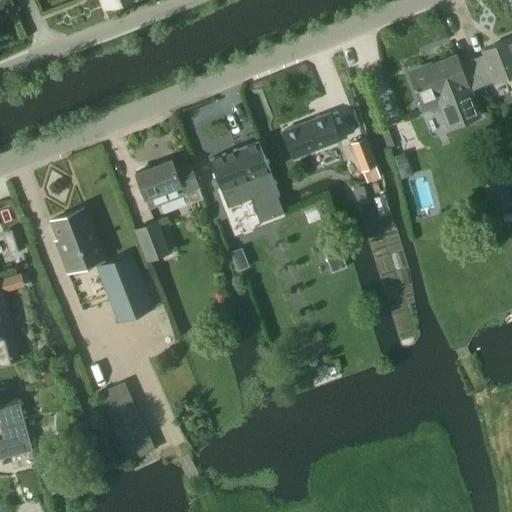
[(484,55),(474,59),(483,85),(501,78),(502,82),(510,79),(509,75),(511,73),(511,40),(483,51),(484,55)]
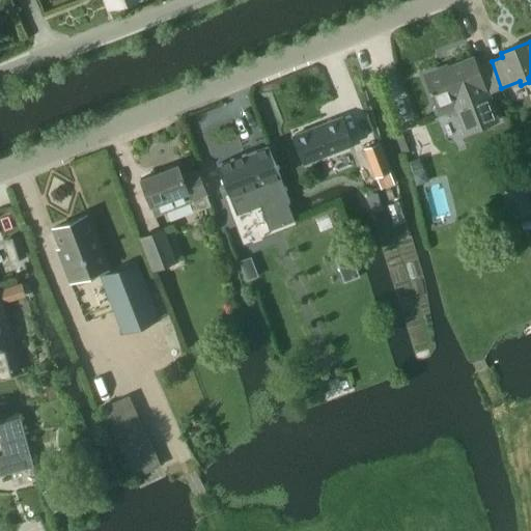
[(473,57),(425,75),(436,102),(432,108),(435,113),(440,116),(456,109),(466,133),(497,120),(486,94),(501,88),(492,61),(477,66),(473,57)]
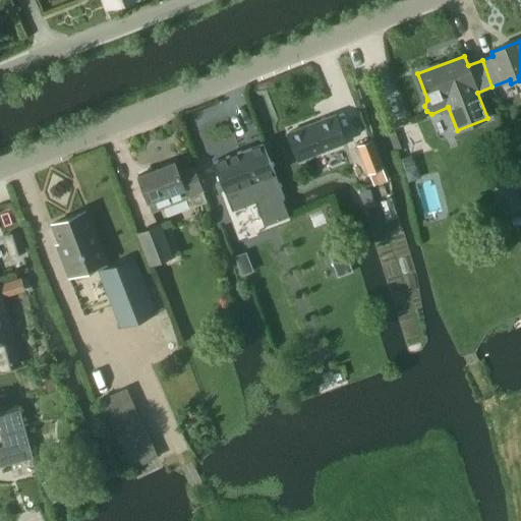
[(335,115),(288,132),(297,159),(344,140),(335,115)]
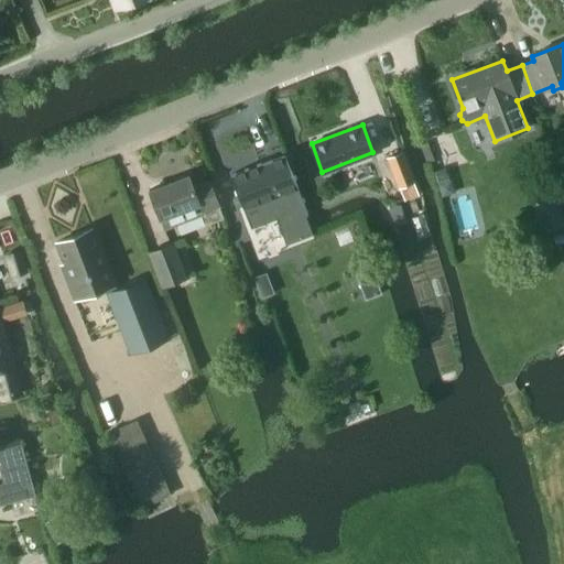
[(403,151),(386,158),(398,188),(415,182),(403,151)]
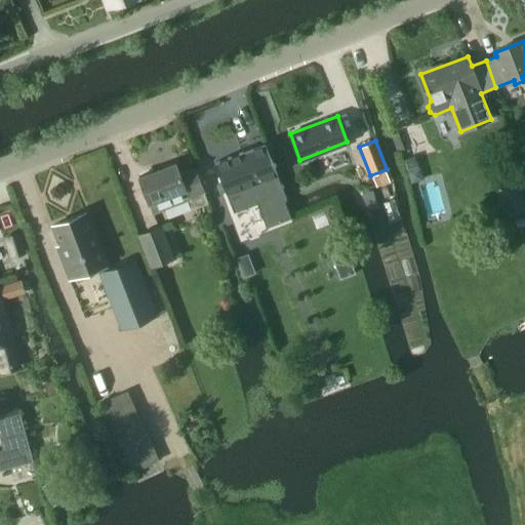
[(245,204),(258,200),(269,227),(290,217),(284,200),(286,199),(277,174),(265,144),(214,163),(227,194),(240,189),(245,204)]
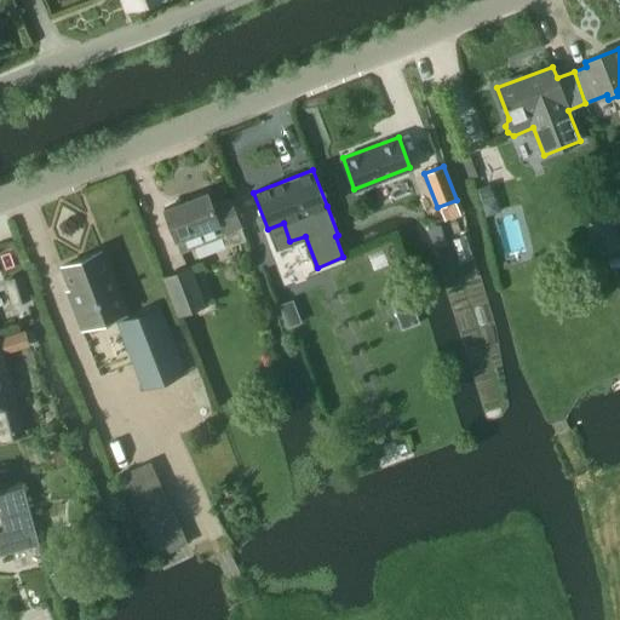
[(207,191),(164,207),(181,251),(223,236),(227,245),(246,239),(231,197),(211,204),(207,191)]
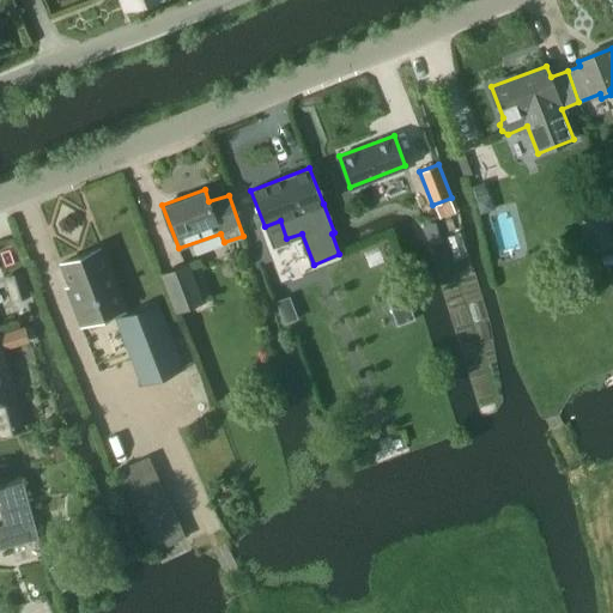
[(581,206),(592,247),(612,241),(612,235),(604,200),(581,206)]
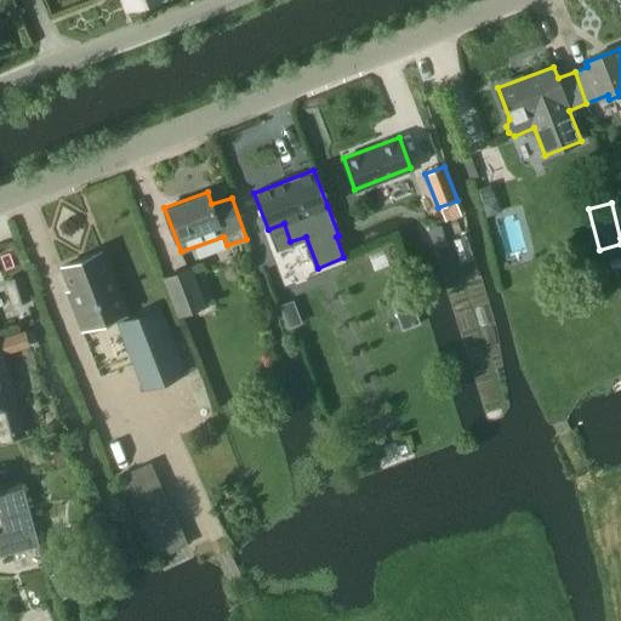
[(102,250),(64,265),(74,286),(89,326),(91,331),(109,324),(107,319),(114,315),(117,322),(126,318),(124,312),(126,312),(102,250)]
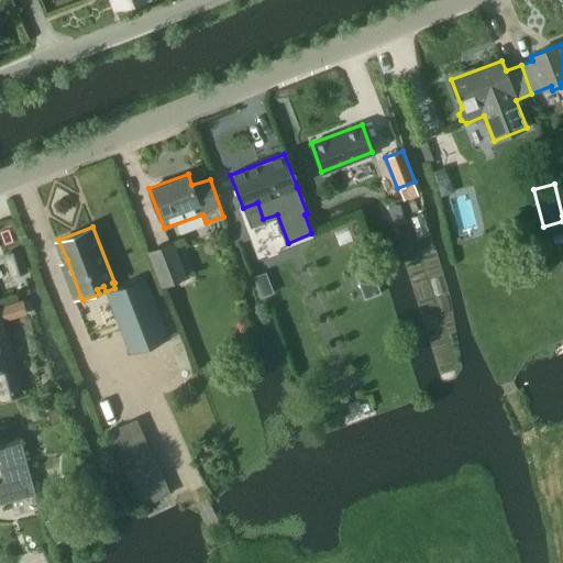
[(162,285),(186,275),(173,242),(148,252),(162,285)]
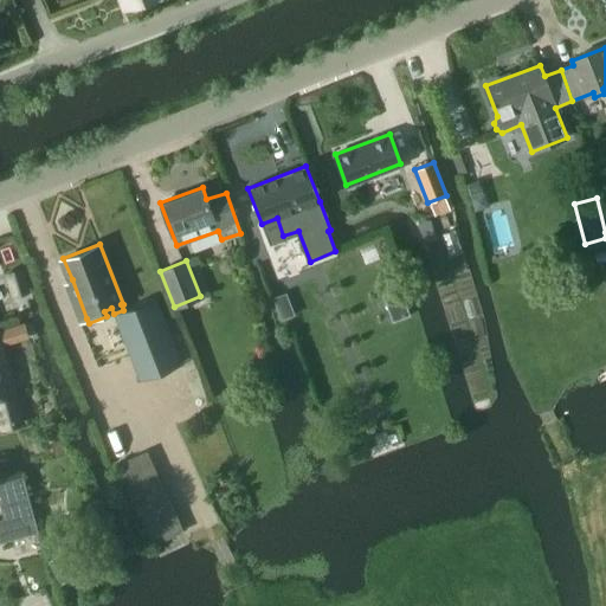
[(13,297),(30,291),(23,269),(6,275),(13,297)]
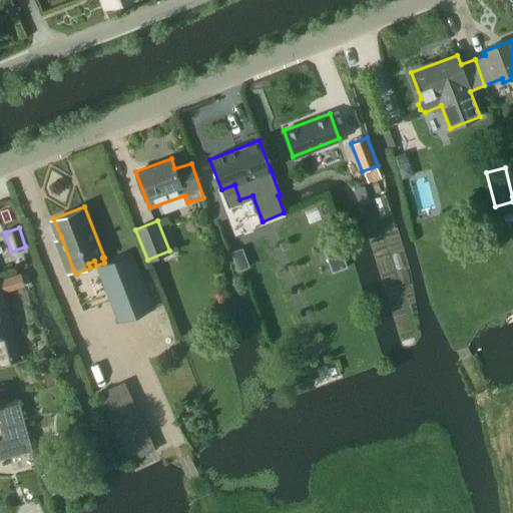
[(337,238),(323,243),(334,273),(348,267),(337,238)]
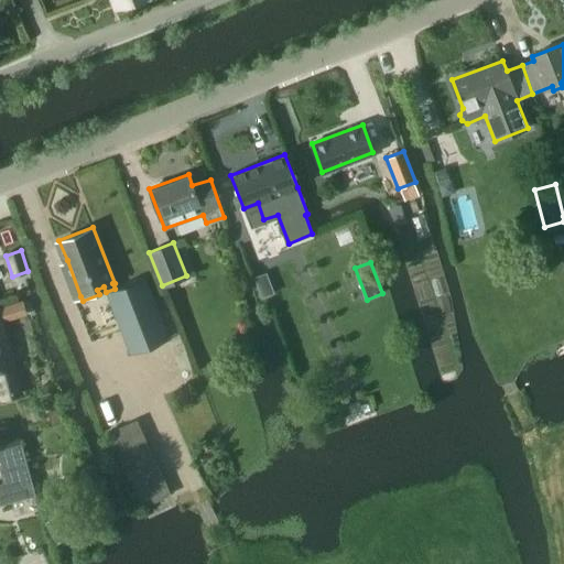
[(267,273),(255,278),(263,297),(274,293),(267,273)]
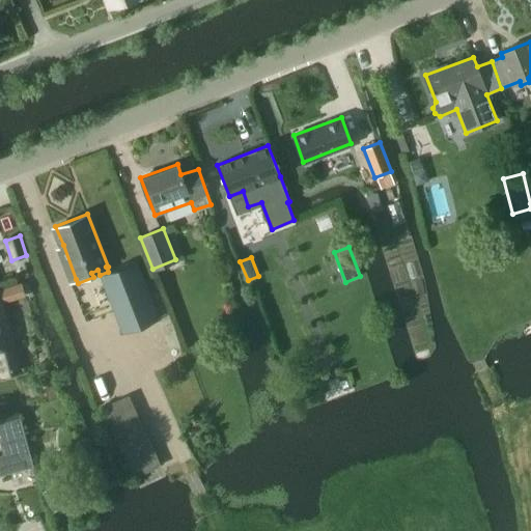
[(133,263),(105,274),(126,330),(154,318),(133,263)]
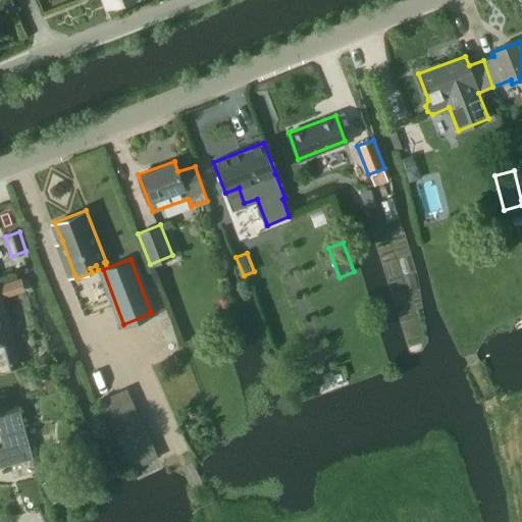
[(19,363),(0,301),(0,362),(2,368),(19,363)]
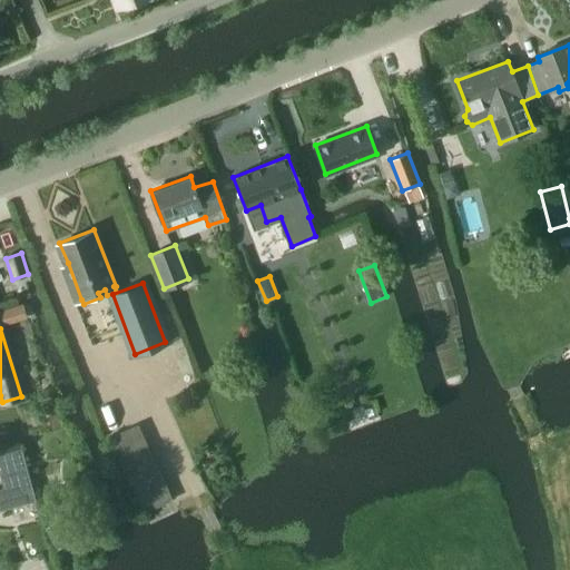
[(110,438),(147,512),(173,501),(135,425),(110,438)]
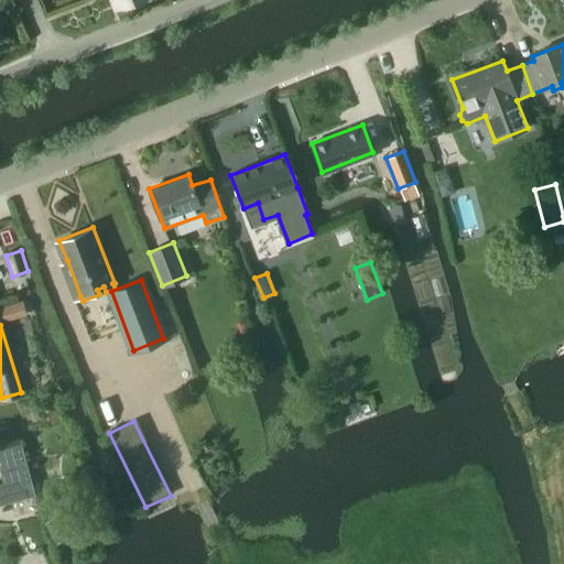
[(0,467),(4,483),(0,484),(0,502),(33,494),(20,445),(0,449),(0,467)]
